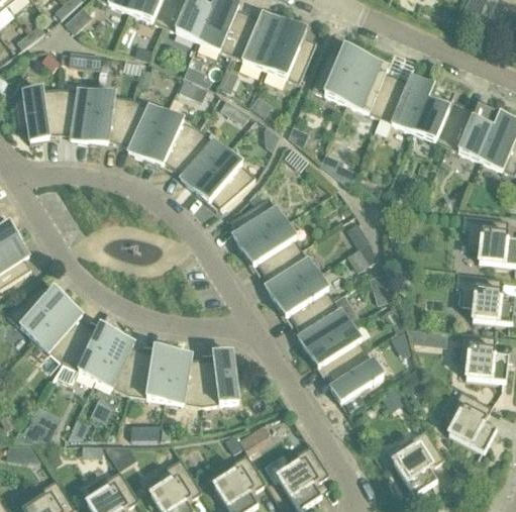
[(1,0),(6,8),(15,0),(1,0)]
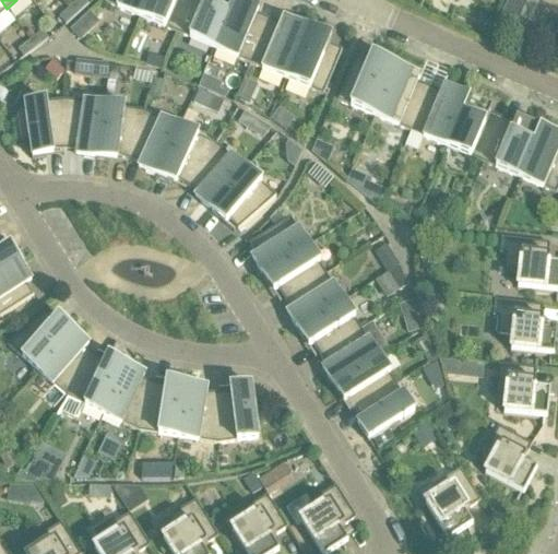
[(74,0),(71,3),(78,11),(90,0),(74,0)]
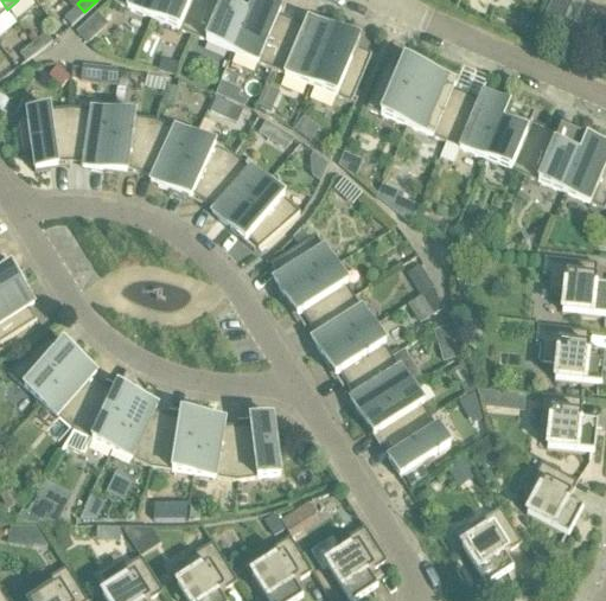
[(116,0),(154,17),(160,0),(116,0)]
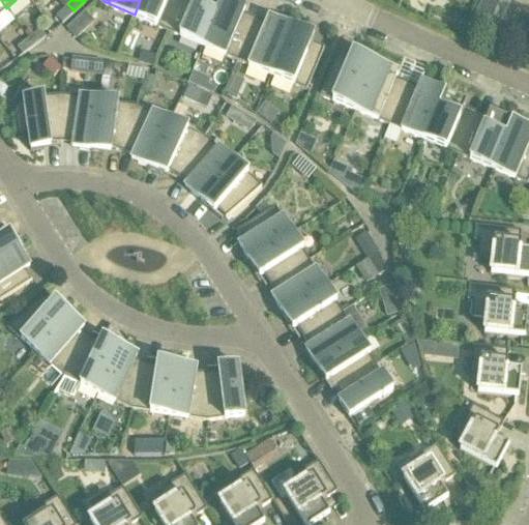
[(140,0),(135,15),(169,29),(180,0),(140,0)]
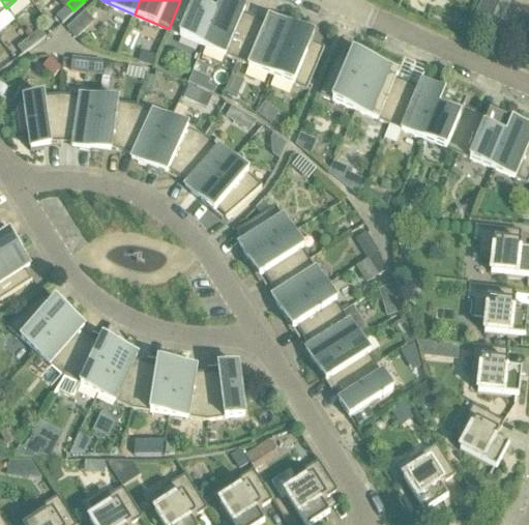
[(180,0),(169,29),(203,44),(221,0),(180,0)]
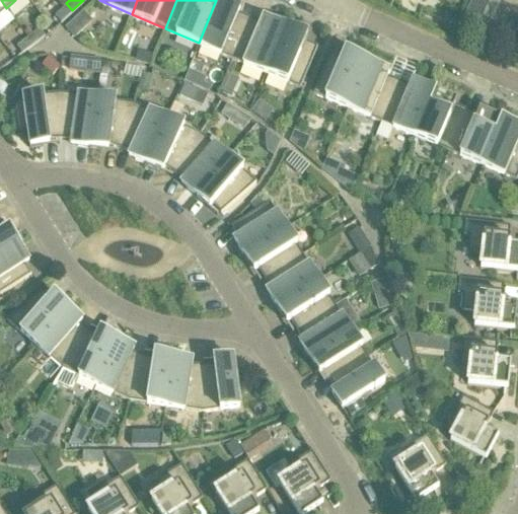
[(216,0),(199,43),(232,57),(250,15),(238,10),(240,5),(228,0),(216,0)]
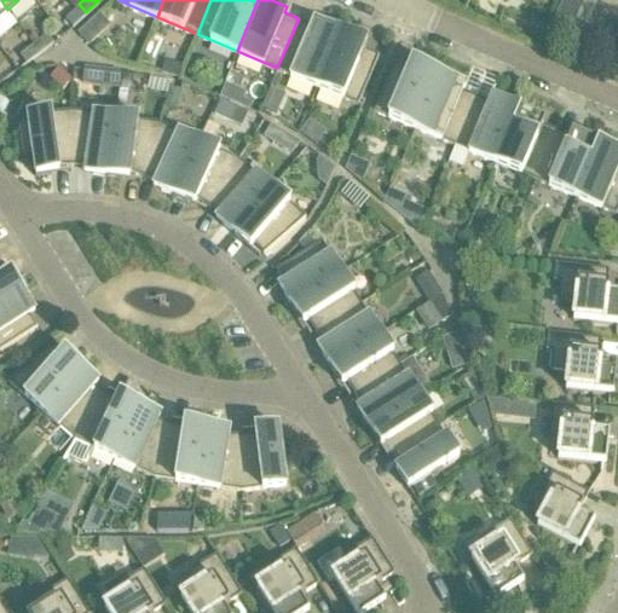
[(560,0),(548,25),(579,40),(598,0),(560,0)]
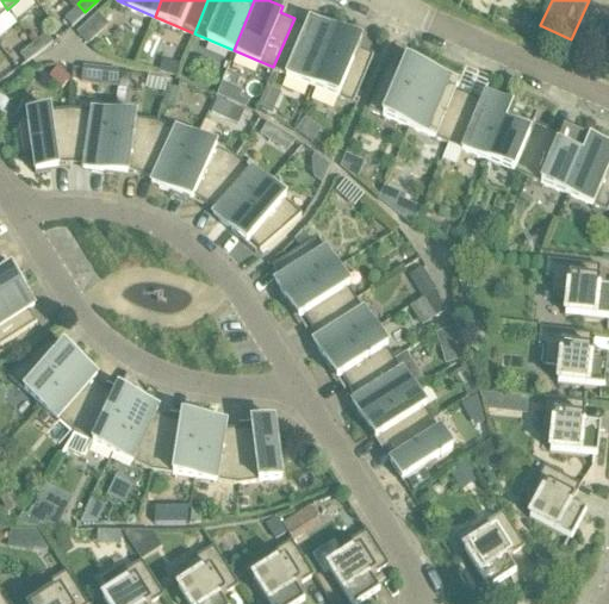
[(74,23),(85,12),(78,4),(66,14),(74,23)]
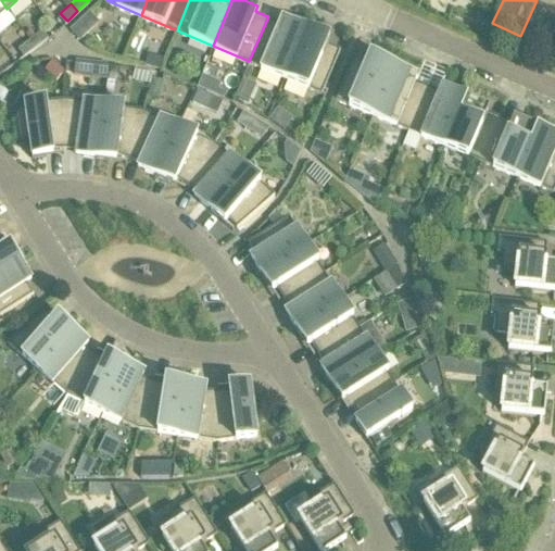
[(268,16),(249,61),(285,76),(306,26),(282,16),(280,22),(268,16)]
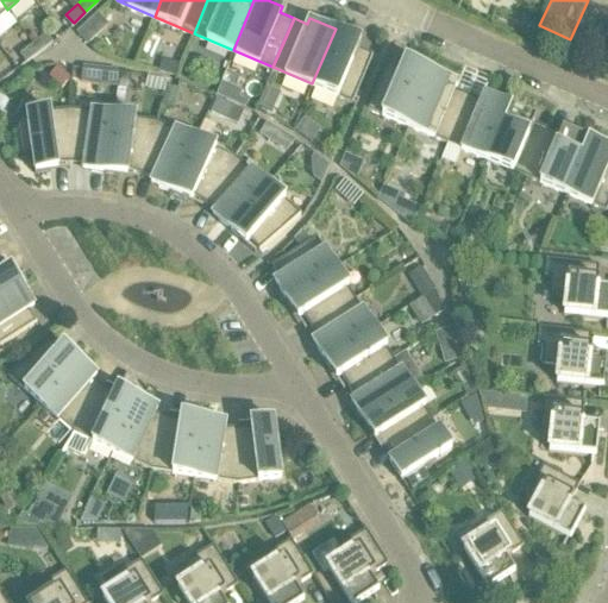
[(88,19),(77,29),(88,41),(88,39),(99,31),(88,19)]
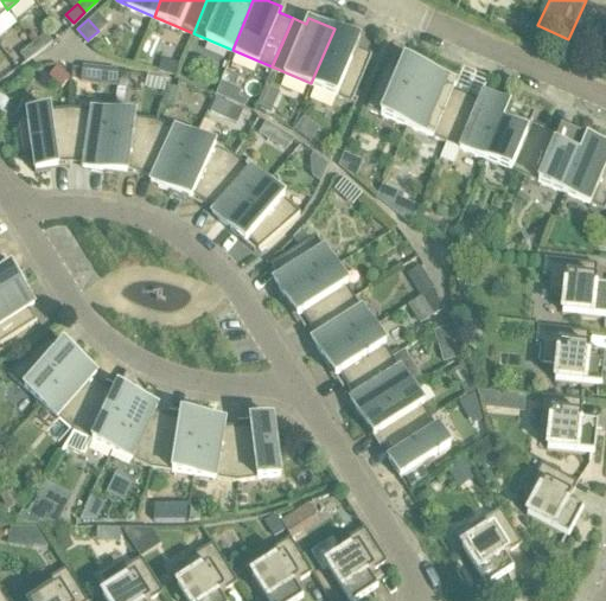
[(335,29),(311,83),(351,100),(372,51),(358,45),(361,39),(335,29)]
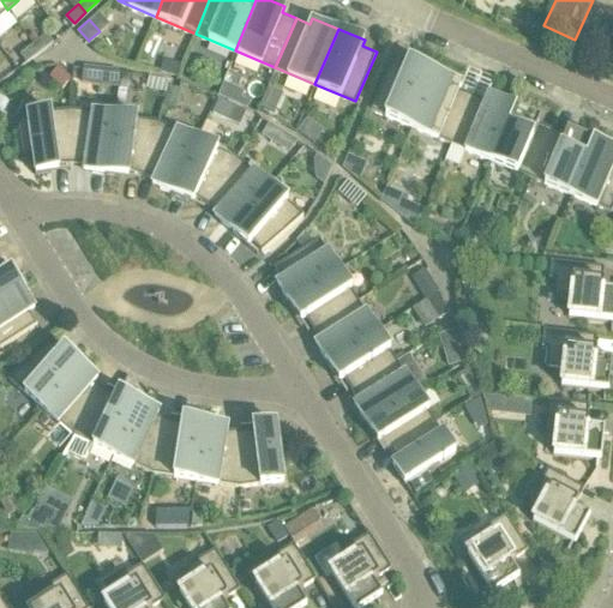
[(48,30),(34,41),(40,49),(54,38),(48,30)]
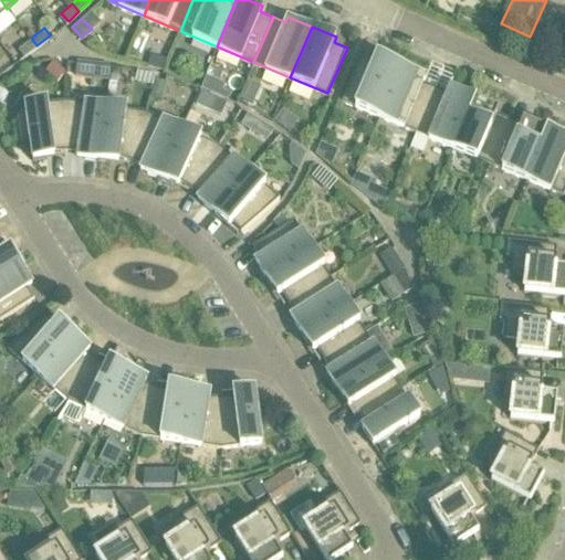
[(25,54),(37,45),(31,38),(20,46),(25,54)]
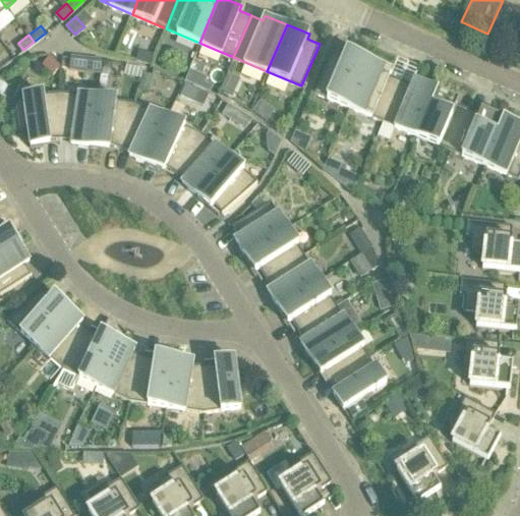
[(314,92),(349,106),(369,59),(347,50),(344,55),(333,50),(314,92)]
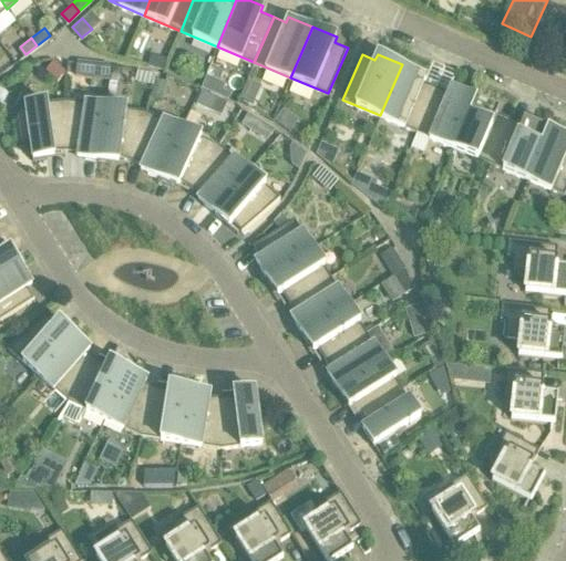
[(78,58),(78,60),(75,74),(93,75),(94,60),(78,58)]
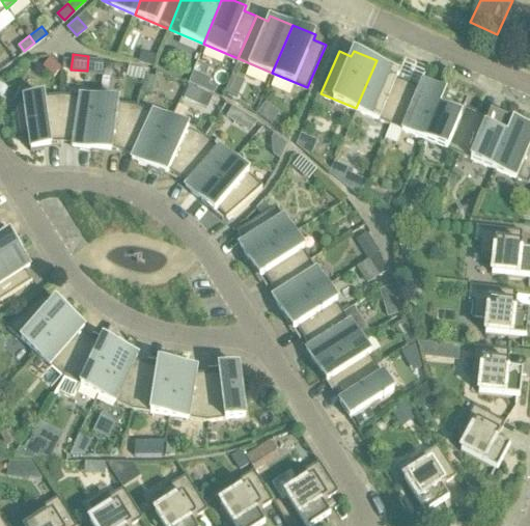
[(52,55),(44,63),(54,74),(62,64),(52,55)]
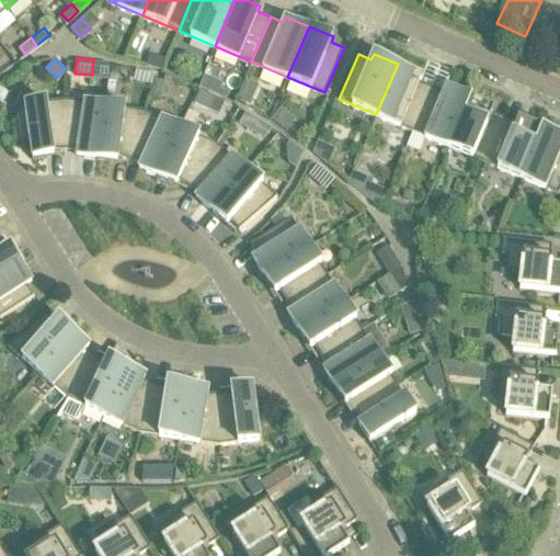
[(121,71),(122,64),(111,61),(110,70),(120,71),(121,71)]
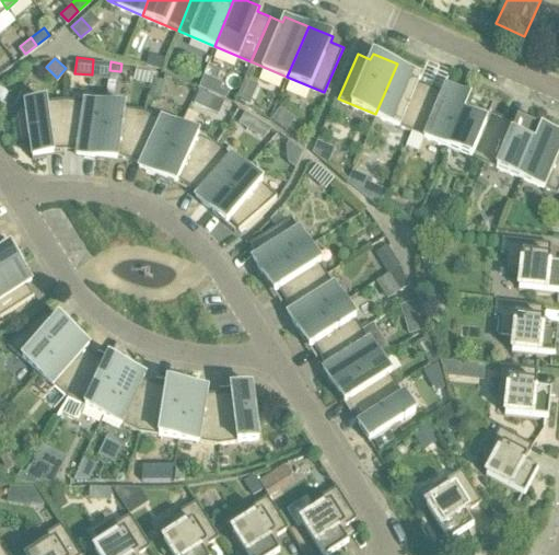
[(397,64),(375,114),(411,129),(431,84),(419,80),(421,74),(397,64)]
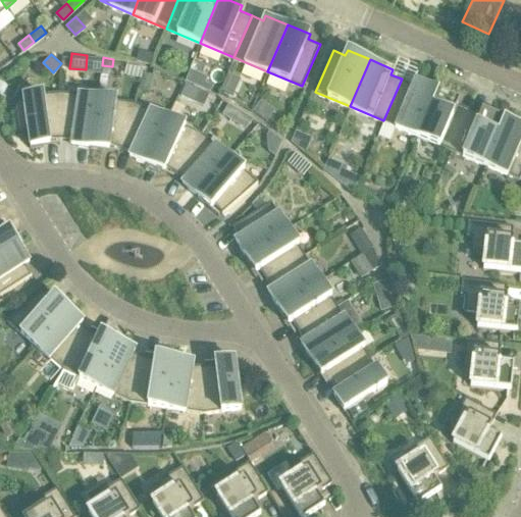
[(402,79),(383,120),(418,135),(437,88),(415,79),(413,84),(402,79)]
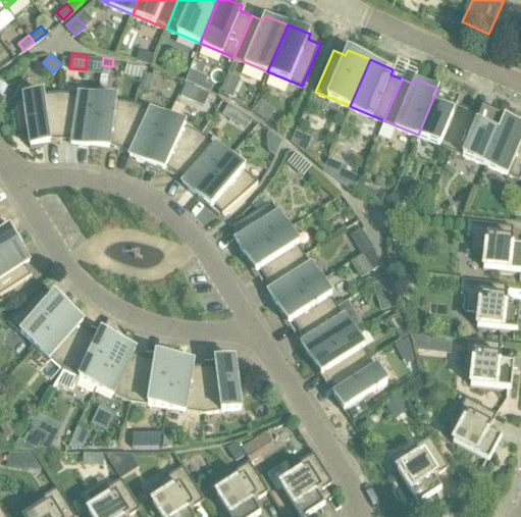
[(211,91),(188,80),(183,92),(205,103),(211,91)]
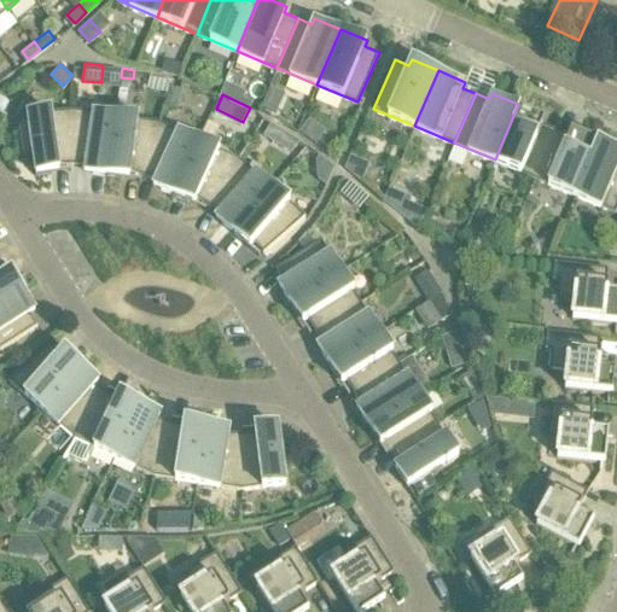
[(518,104),(495,159),(535,176),(556,127),(542,122),(545,116),(518,104)]
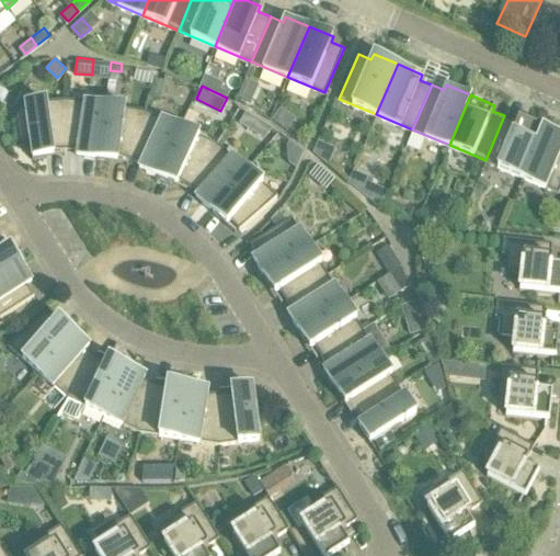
[(53,148),(66,148),(66,97),(25,102),(33,157),(54,154),(53,148)]
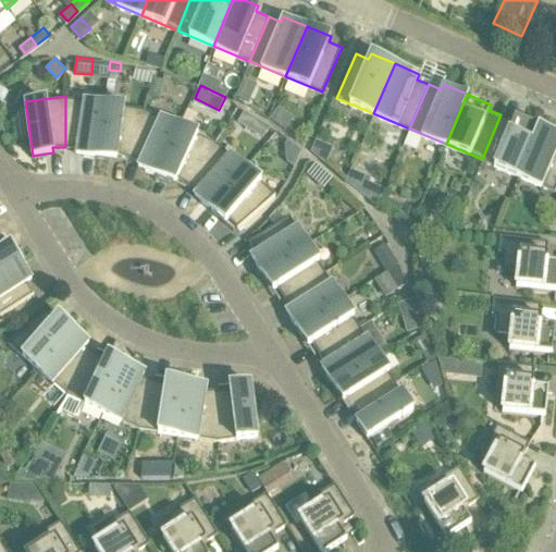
[(65,96),(65,147),(77,147),(76,152),(96,156),(104,102),(65,96)]
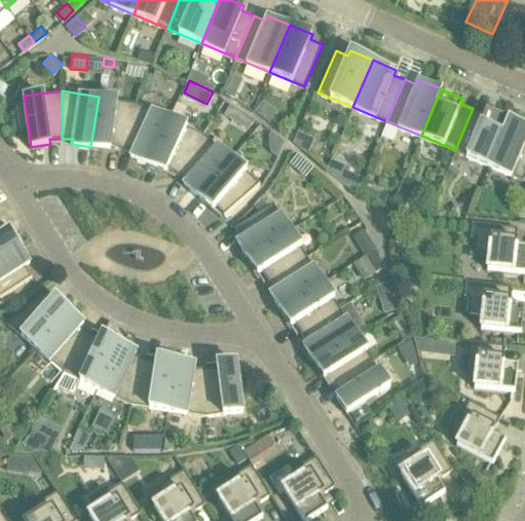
[(99,97),(90,147),(110,150),(110,144),(121,148),(136,102),(99,97)]
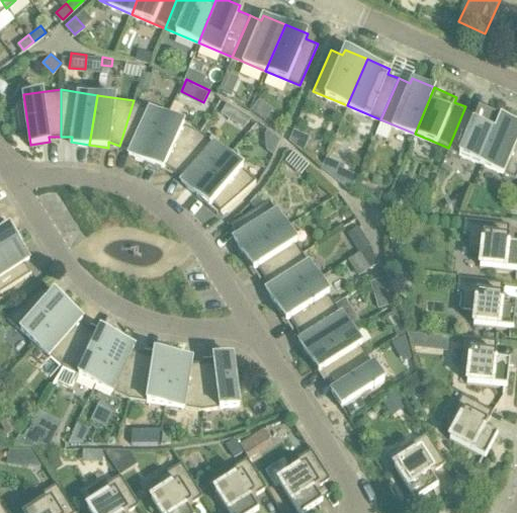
[(134,100),(119,146),(131,149),(128,154),(146,161),(167,115),(134,100)]
